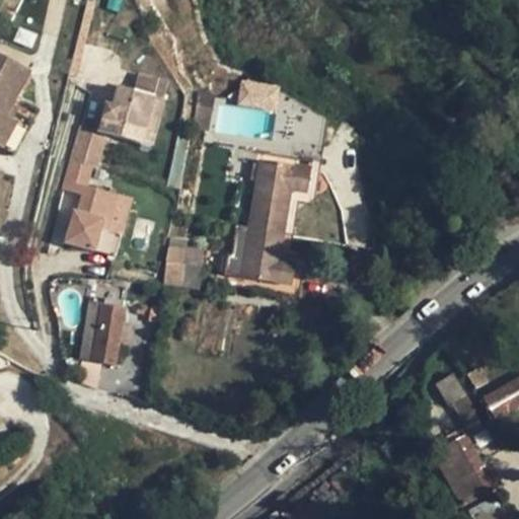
[(122,0),(107,0),(105,9),(119,12),(122,0)]
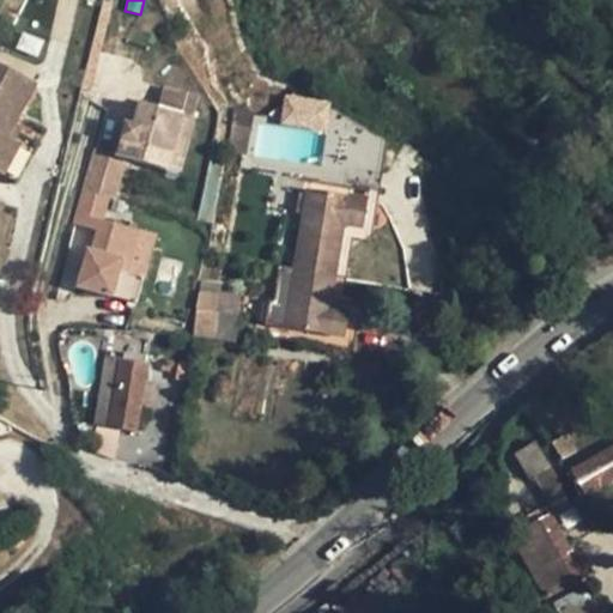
[(183,62),(156,56),(155,64),(156,67),(158,66),(182,71),(183,62)]
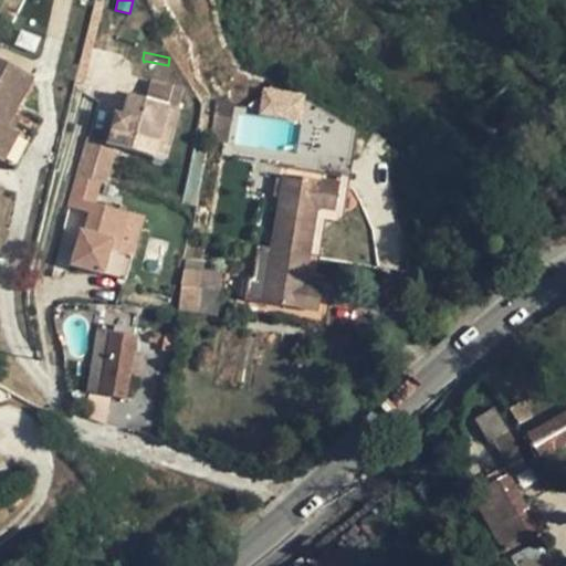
[(0,161),(2,163),(3,160),(16,137),(18,134),(6,127),(17,108),(32,80),(0,61),(0,161)]
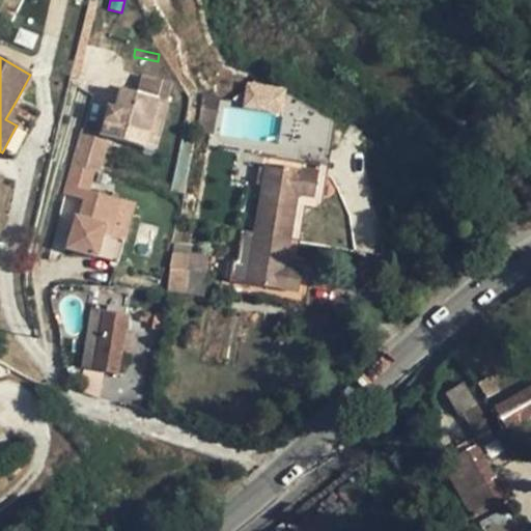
[(152,67),(134,63),(131,79),(149,82),(152,67)]
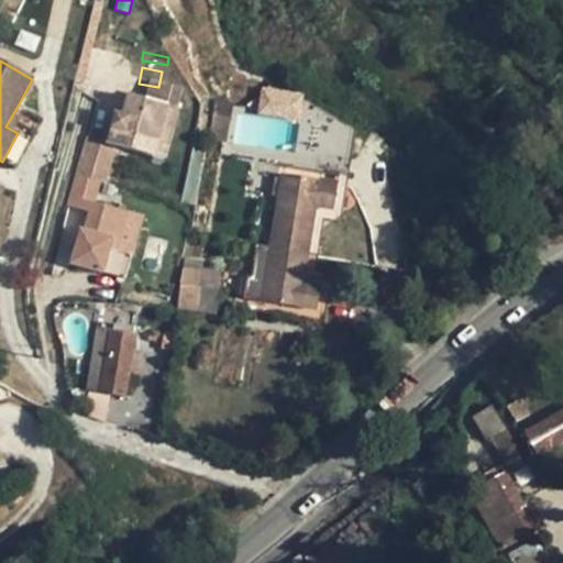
[(86,136),(75,176),(98,183),(103,183),(110,162),(114,146),(121,147),(152,155),(166,108),(127,97),(121,118),(116,116),(108,143),(86,136)]
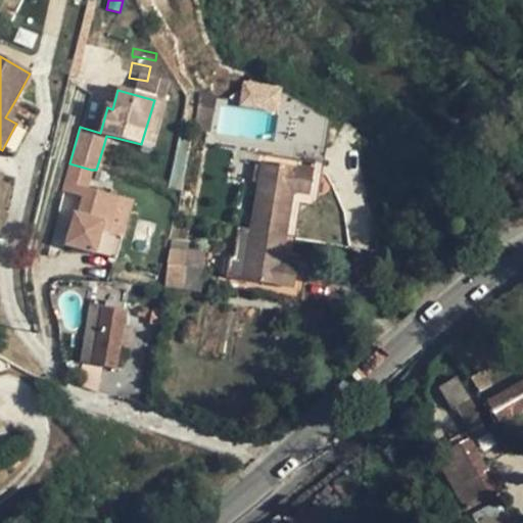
[(15,100),(5,117),(16,124),(14,127),(26,133),(37,111),(15,100)]
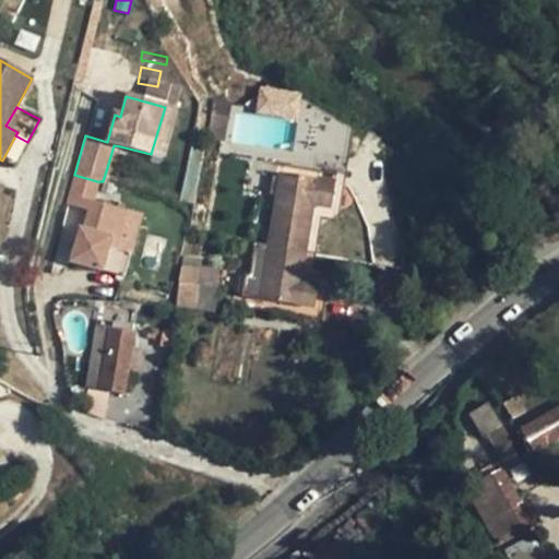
[(175,109),(165,107),(151,154),(162,157),(175,109)]
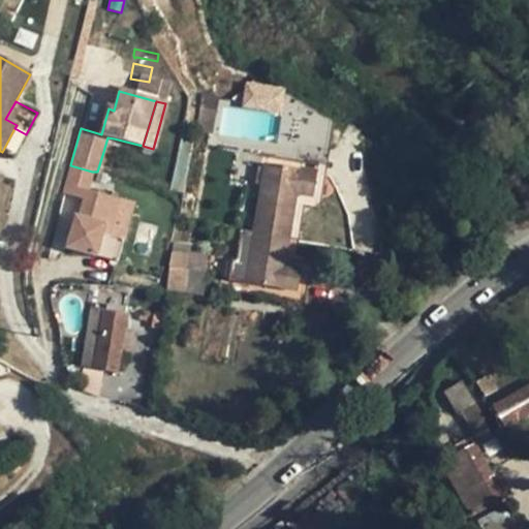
[(215,106),(196,102),(191,130),(211,134),(215,106)]
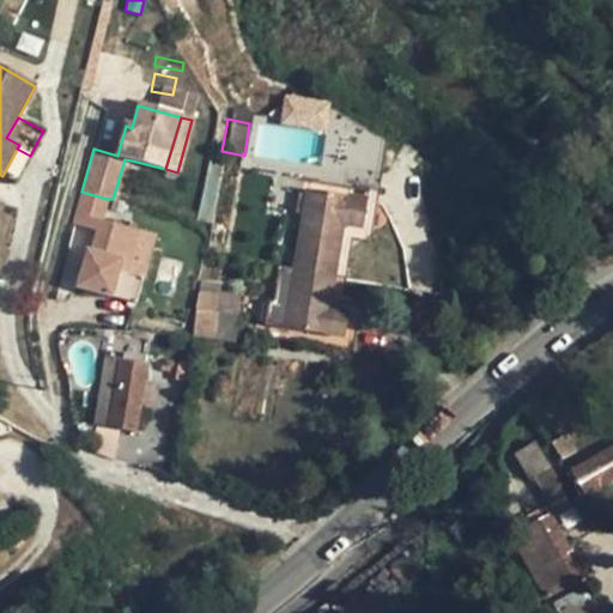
[(17,149),(4,174),(17,181),(30,156),(17,149)]
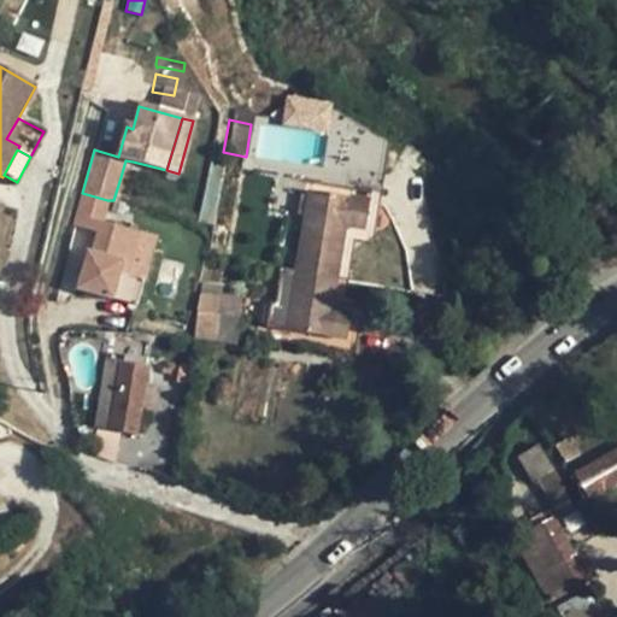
[(125,160),(121,177),(128,180),(133,162),(125,160)]
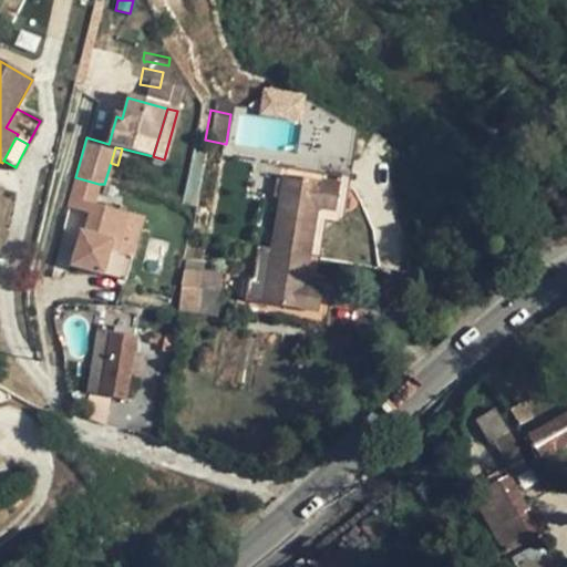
[(338,185),(284,176),(271,249),(308,257),(316,210),(332,214),(338,185)]
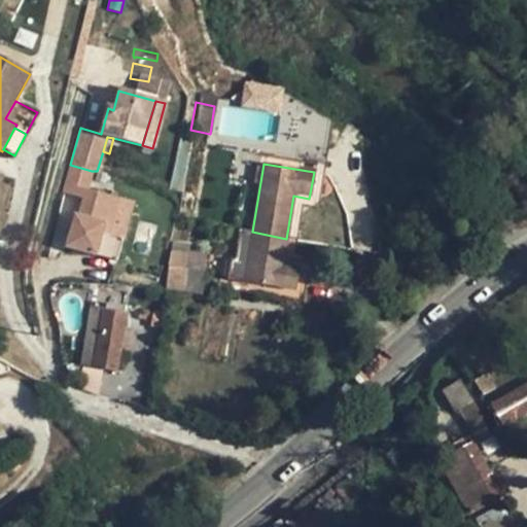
[(92,171),(70,165),(62,192),(83,199),(78,216),(75,215),(66,247),(95,255),(109,259),(115,238),(108,237),(101,235),(103,224),(111,226),(118,199),(86,190),(92,171)]
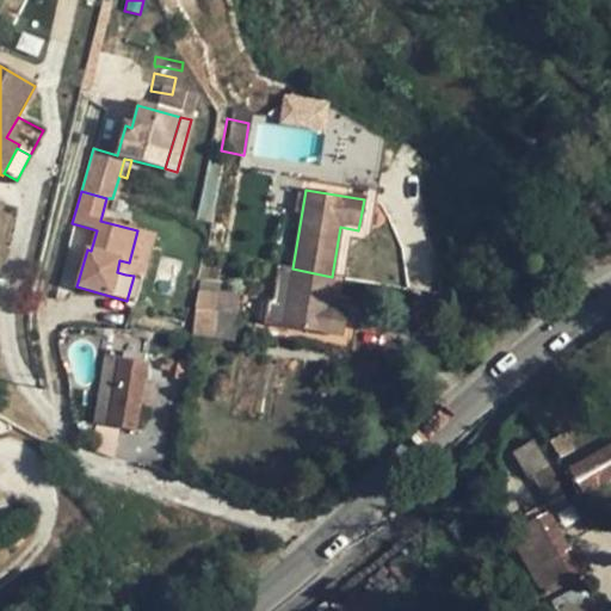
[(129,263),(119,260),(117,272),(125,275),(129,263)]
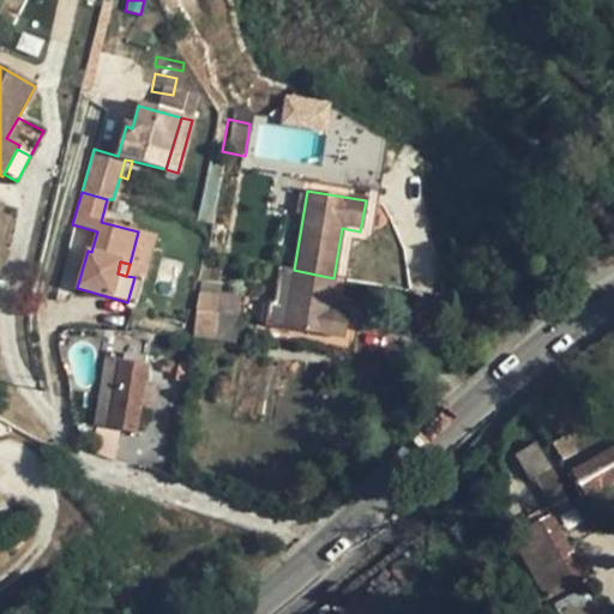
[(333,278),(294,270),(278,268),(272,304),(268,302),(265,325),(277,327),(345,338),(348,313),(341,312),(330,311),(333,278)]
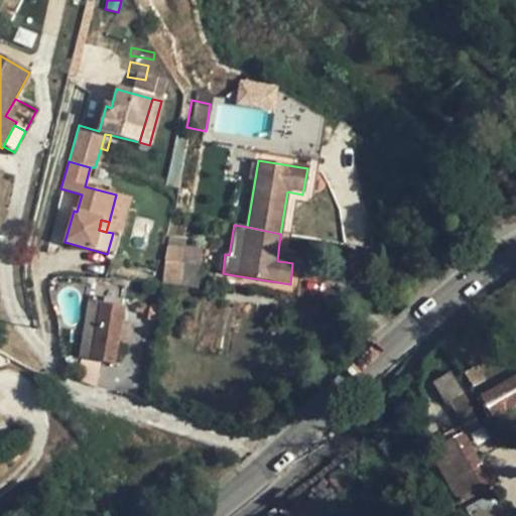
[(120,235),(113,233),(107,254),(114,256),(120,235)]
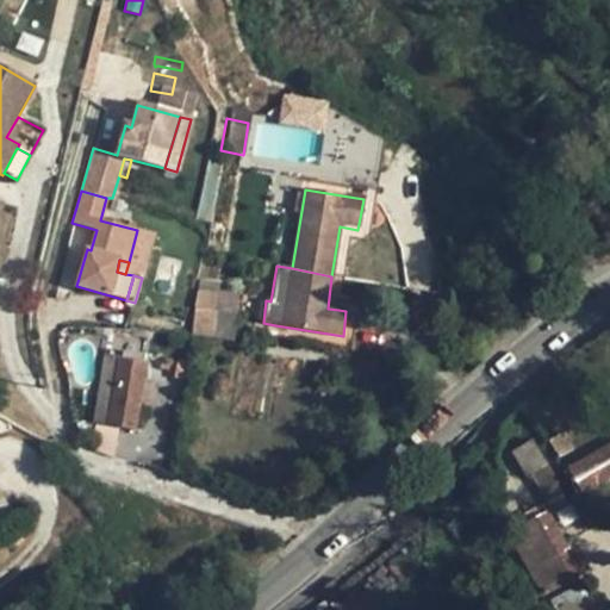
[(344,279),(331,277),(328,309),(338,310),(341,298),(344,279)]
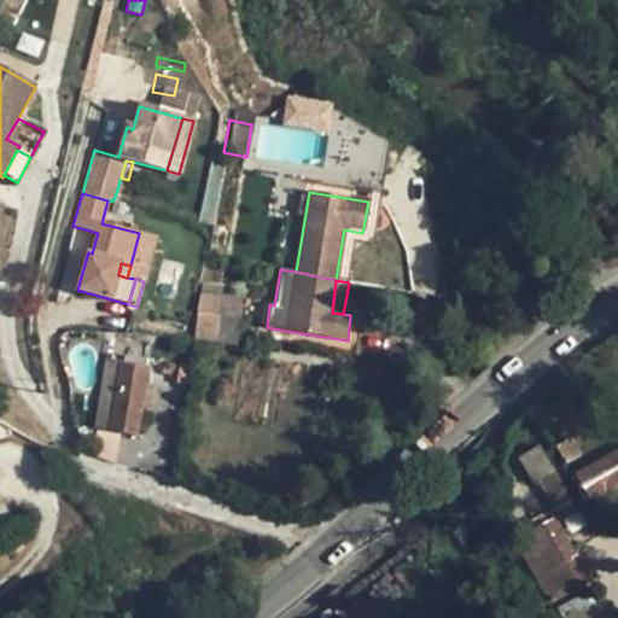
[(196,313),(193,340),(216,342),(220,316),(239,316),(240,299),(221,297),(221,286),(204,283),(200,297),(198,313),(196,313)]
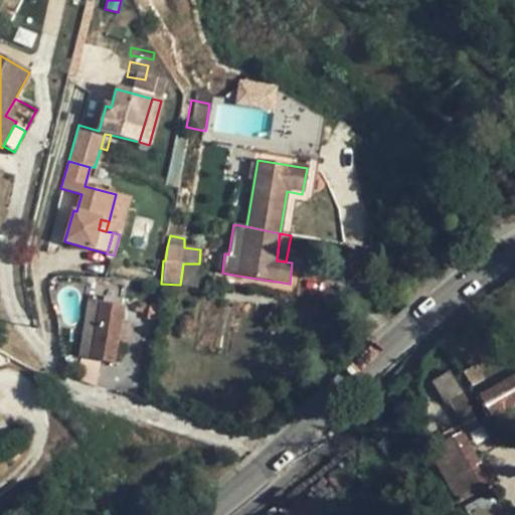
[(288,251),(286,262),(292,263),(302,265),(304,254),(288,251)]
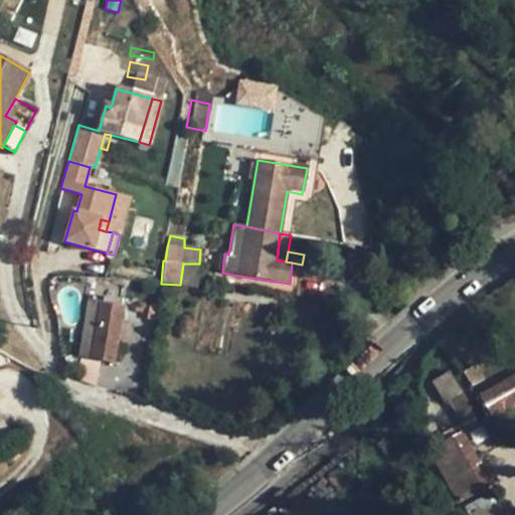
[(302,265),(292,263),(290,284),(288,294),(298,296),(302,265)]
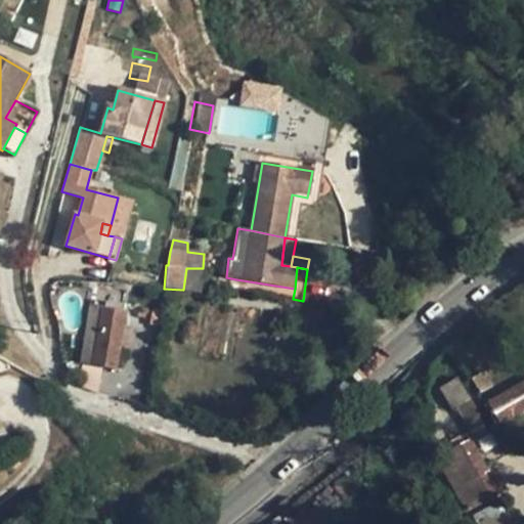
[(203,268),(186,268),(183,290),(201,292),(203,268)]
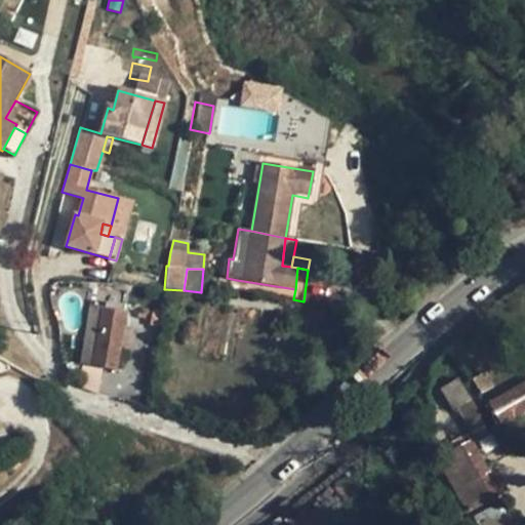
[(293,299),(295,289),(237,280),(235,290),(293,299)]
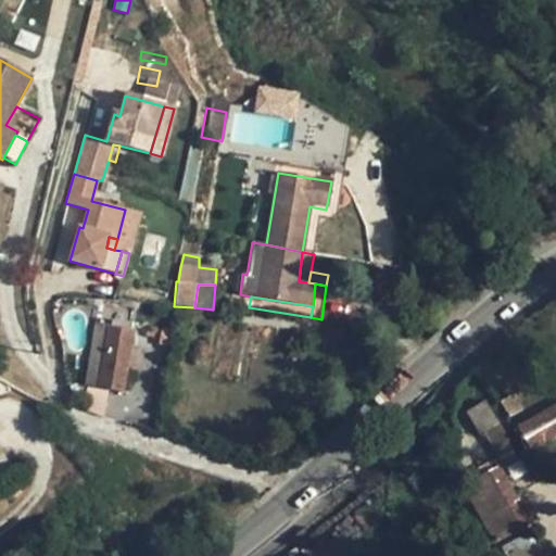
[(108,329),(95,326),(85,386),(98,388),(108,329)]
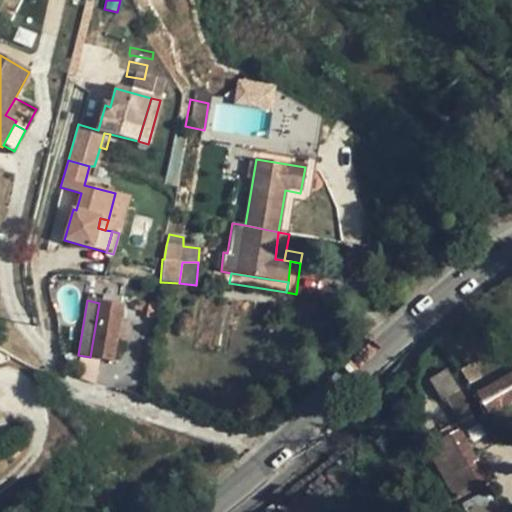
[(123,306),(99,303),(90,357),(113,361),(116,340),(120,319),(123,306)]
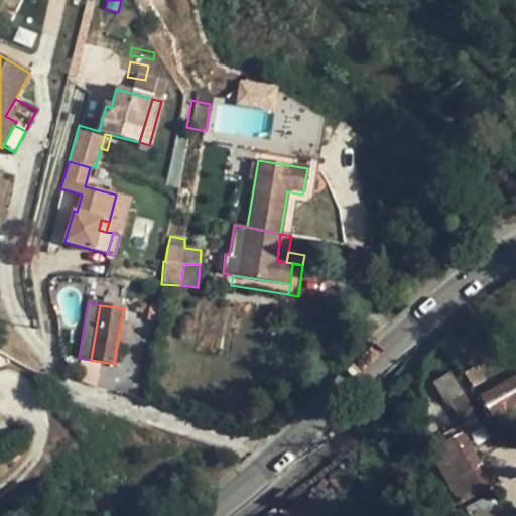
[(130,324),(121,321),(117,343),(127,345),(130,324)]
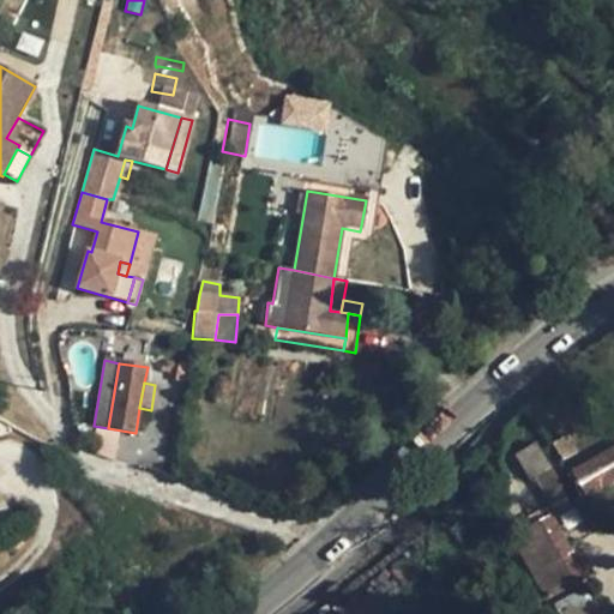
[(583,453),(572,433),(552,446),(563,464),(583,453)]
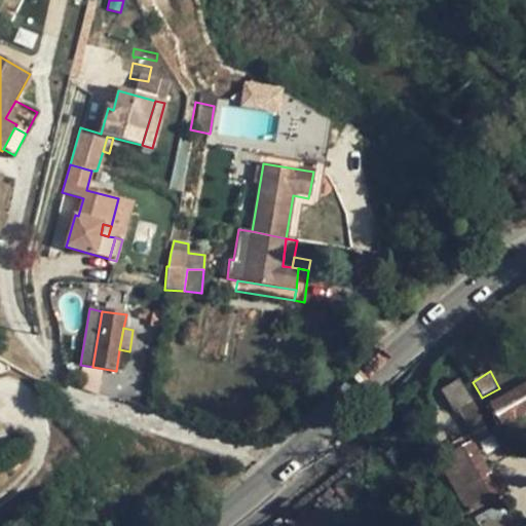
[(502,426),(525,412),(525,383),(489,405),(502,426)]
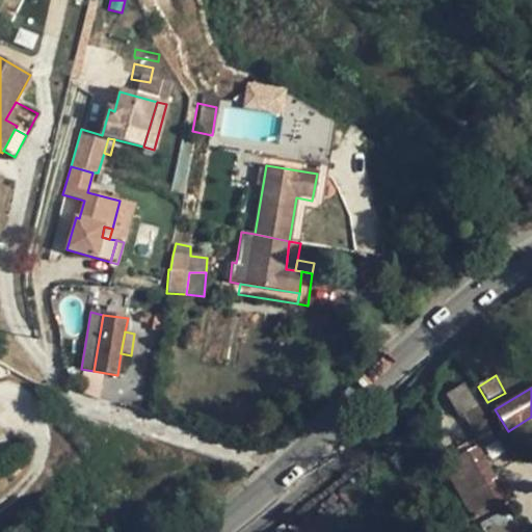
[(513,497),(502,477),(495,480),(477,448),(444,468),(474,520),(513,497)]
